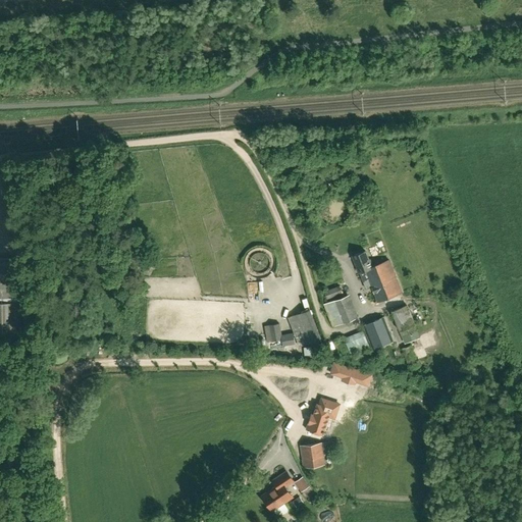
[(330,187),(341,181),(335,174),(326,179),(330,187)]
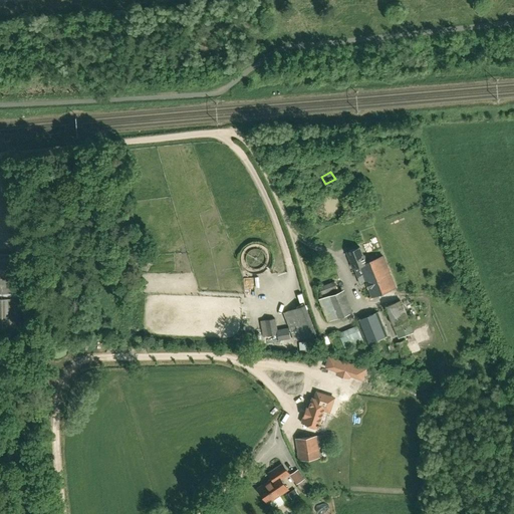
[(347,251),(353,268),(357,276),(362,274),(371,297),(395,287),(382,256),(366,262),(363,255),(362,255),(359,247),(347,251)]
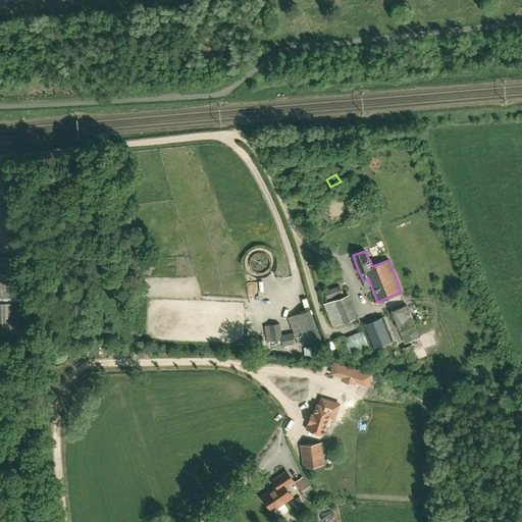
[(0,331),(21,331),(20,302),(19,259),(0,259),(0,331)]
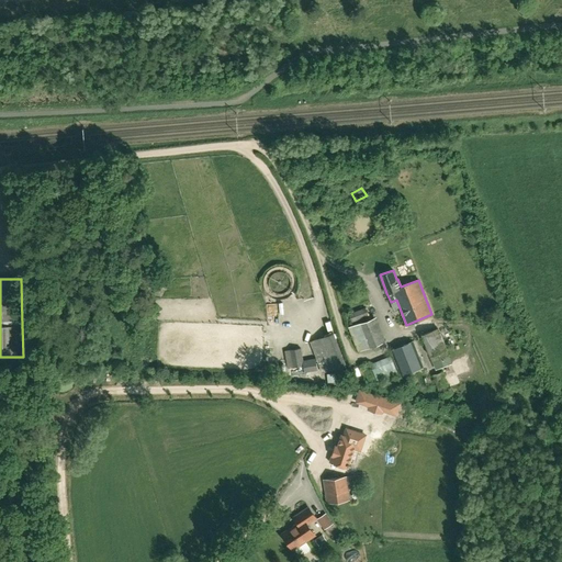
[(348,315),(351,324),(369,317),(366,308),(348,315)]
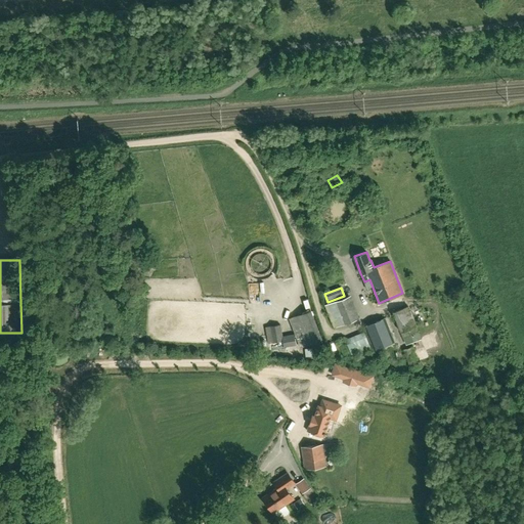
[(324,306),(334,329),(353,320),(344,298),(324,306)]
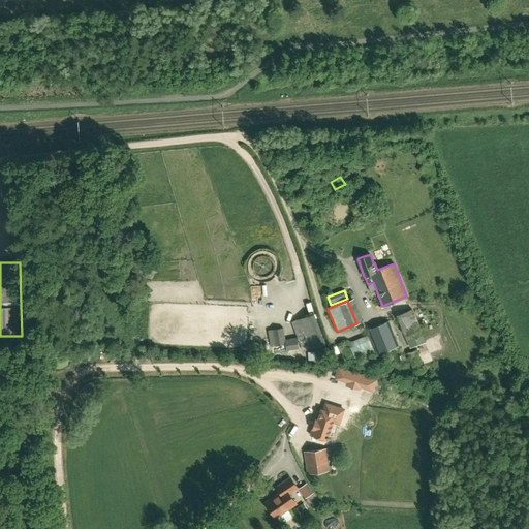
[(406,339),(422,333),(412,309),(397,315),(406,339)]
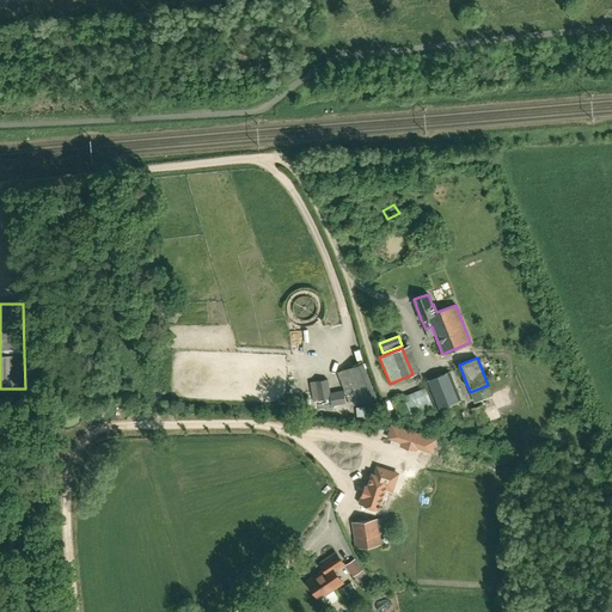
[(338,372),(353,405),(375,396),(362,362),(338,372)]
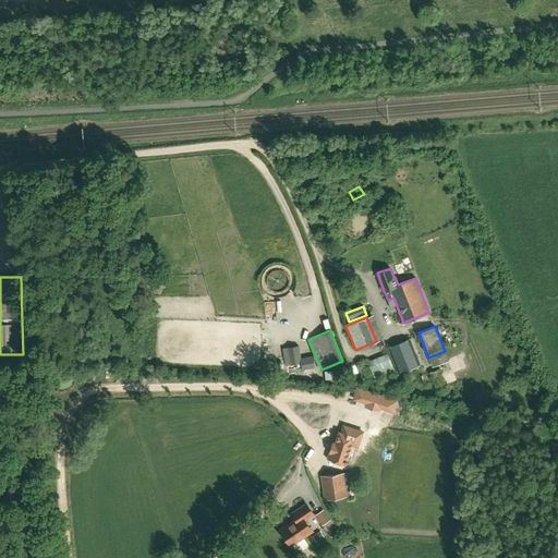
[(387,348),(398,373),(421,364),(411,338),(387,348)]
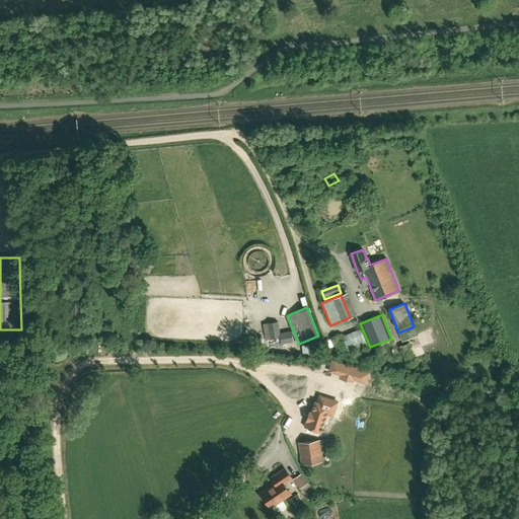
[(266,341),(280,338),(277,321),(268,323),(263,323),(266,341)]
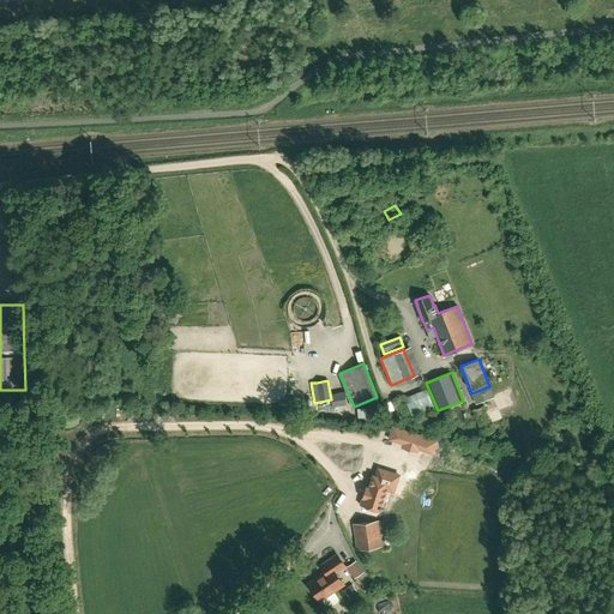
[(404,396),(411,415),(434,407),(426,387),(404,396)]
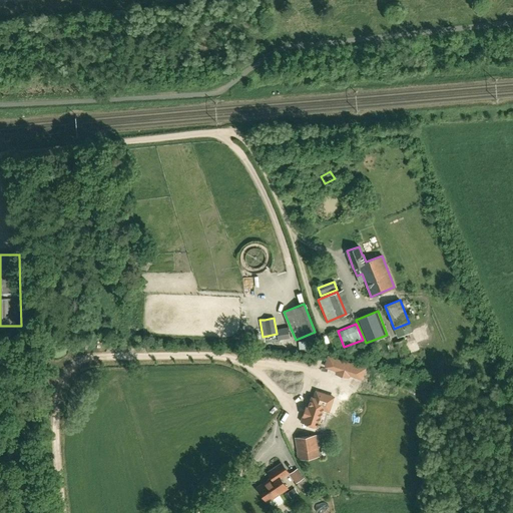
[(409,354),(404,339),(395,343),(400,357),(409,354)]
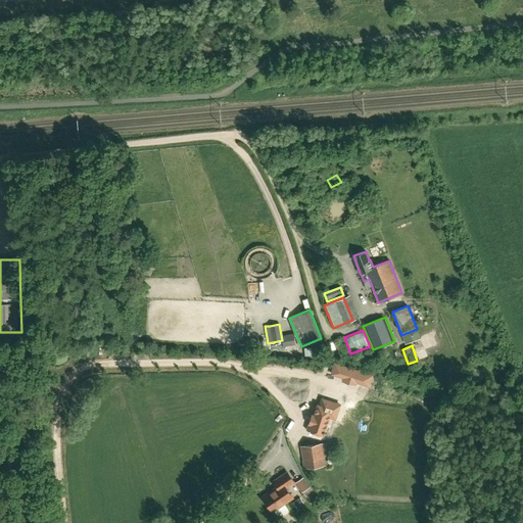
[(343,378),(342,381),(354,385),(355,382),(368,385),(372,375),(346,368),(343,378)]
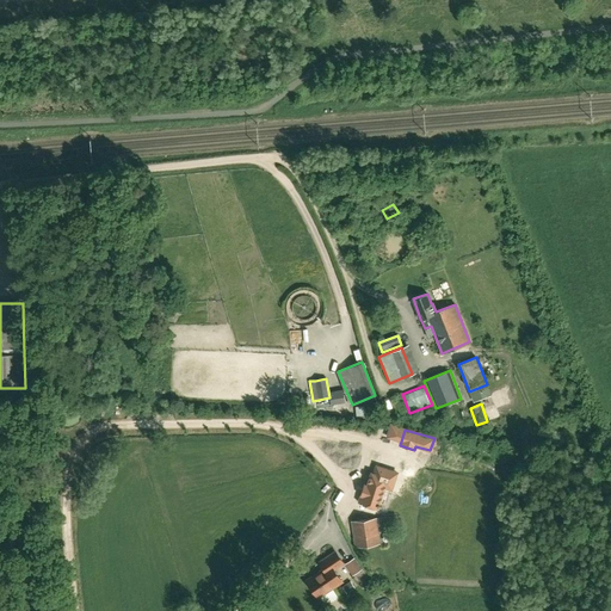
[(365,480),(359,498),(380,504),(381,499),(384,491),(387,482),(389,473),(387,473),(389,466),(377,462),(376,469),(372,468),(369,480),(365,480)]
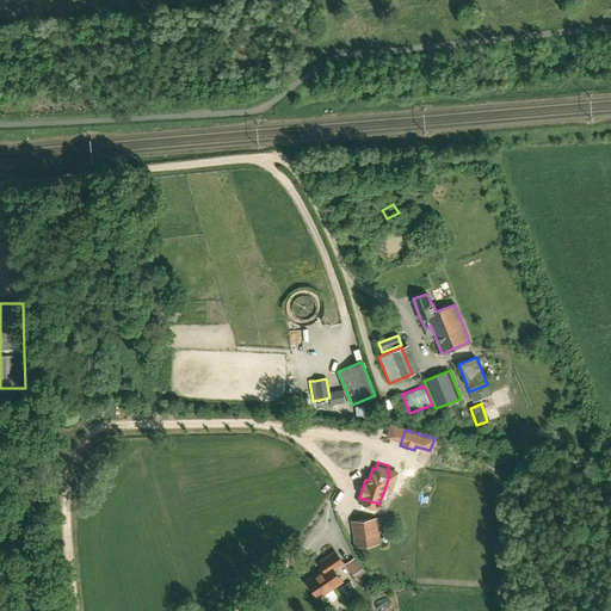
[(390,530),(389,516),(375,518),(352,522),(356,547),(380,544),(377,531),(390,530)]
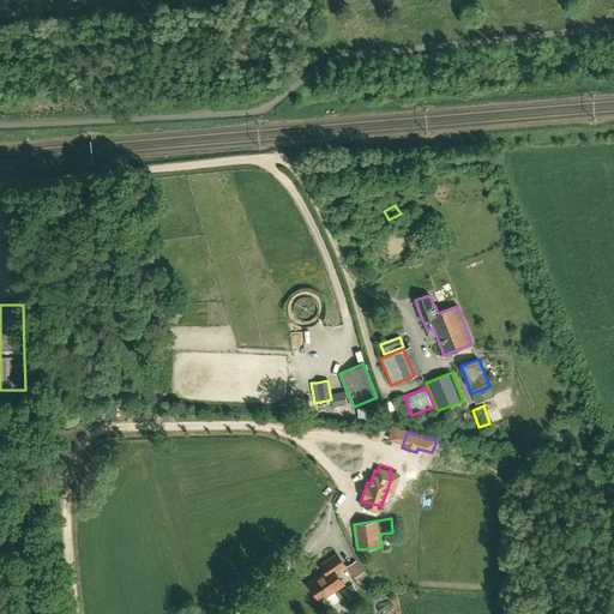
[(321,566),(325,572),(309,584),(320,601),(344,584),(336,572),(345,566),(337,555),(321,566)]
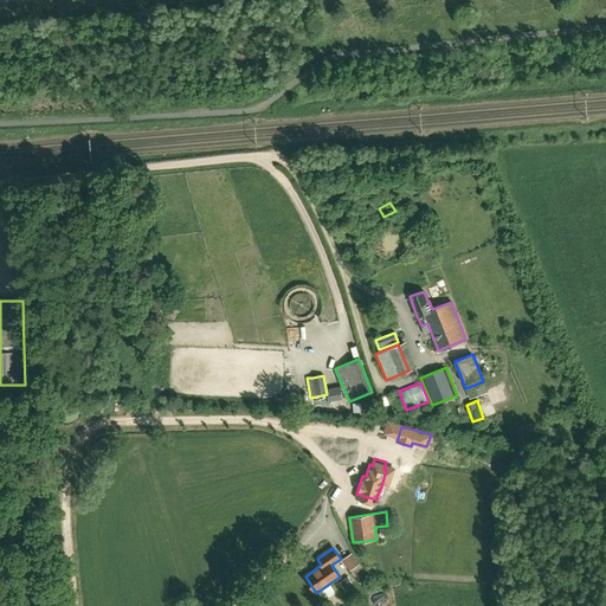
[(350,554),(343,559),(350,569),(358,565),(350,554)]
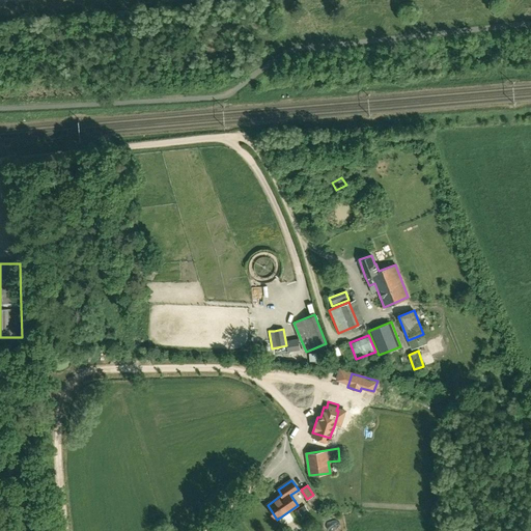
All buildings are outlined.
